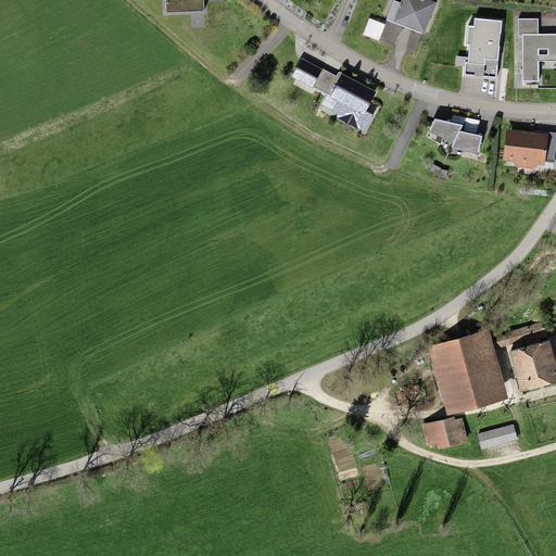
[(165,0),(166,13),(203,12),(202,0),(165,0)]
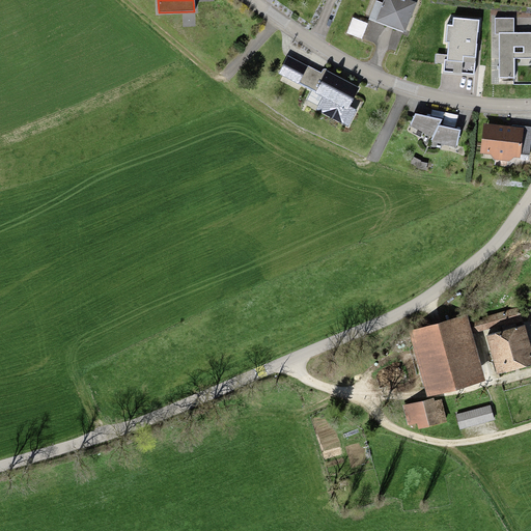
[(383,0),(375,21),(406,32),(416,2),(410,0),(383,0)]
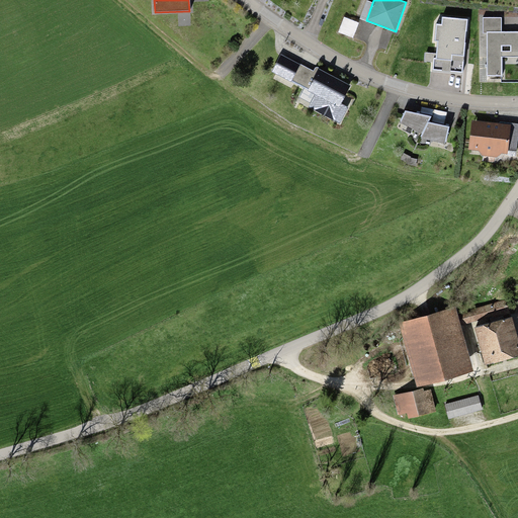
[(462,73),(466,19),(442,17),(441,24),(436,24),(434,41),(436,41),(436,54),(425,53),(424,62),(433,63),(432,71),(462,73)]
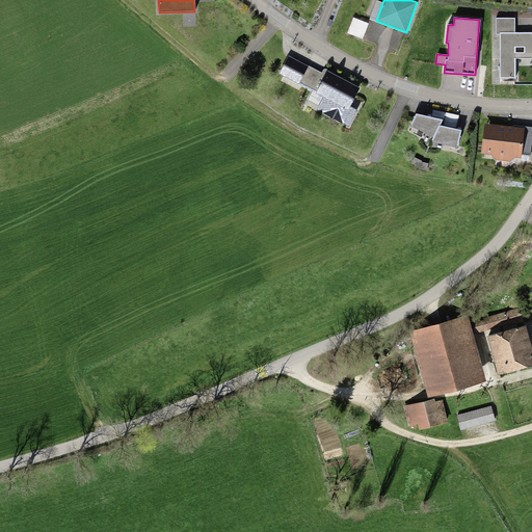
[(514,19),(496,19),(496,34),(500,34),(499,79),(513,79),(514,58),(531,58),(531,32),(514,32),(514,19)]
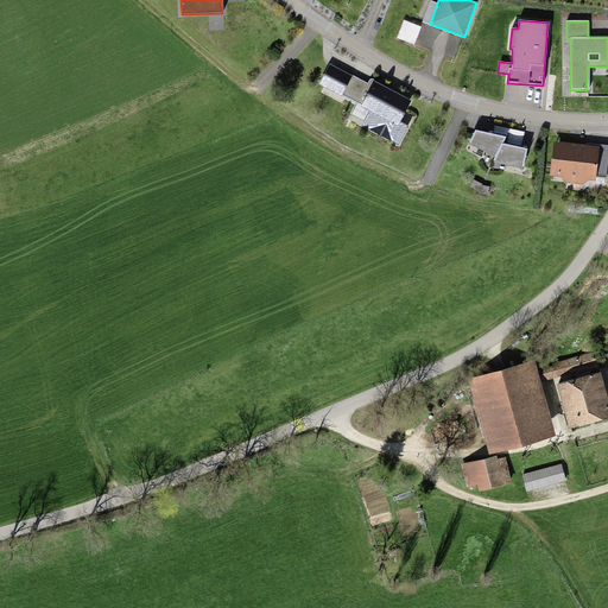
[(352,76),(329,64),(318,84),(341,96),(352,76)]
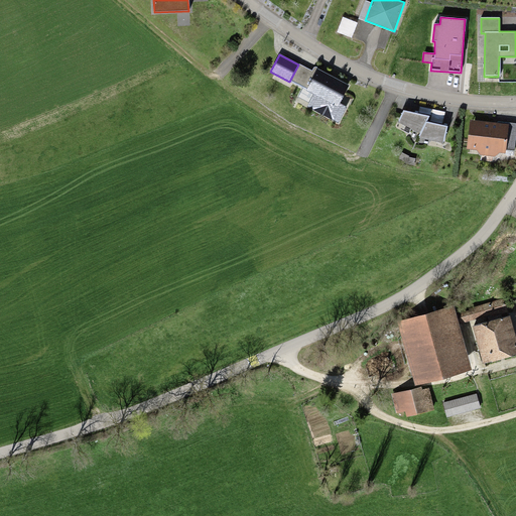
[(317,74),(297,63),(289,80),(308,90),(317,74)]
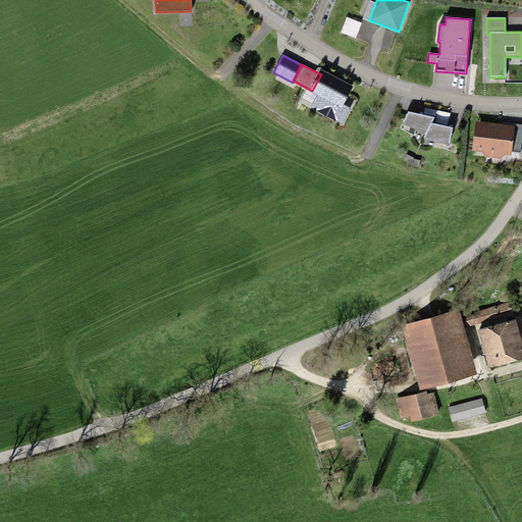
[(316,94),(311,107),(343,125),(351,108),(345,105),(354,87),(321,70),(311,92),(316,94)]
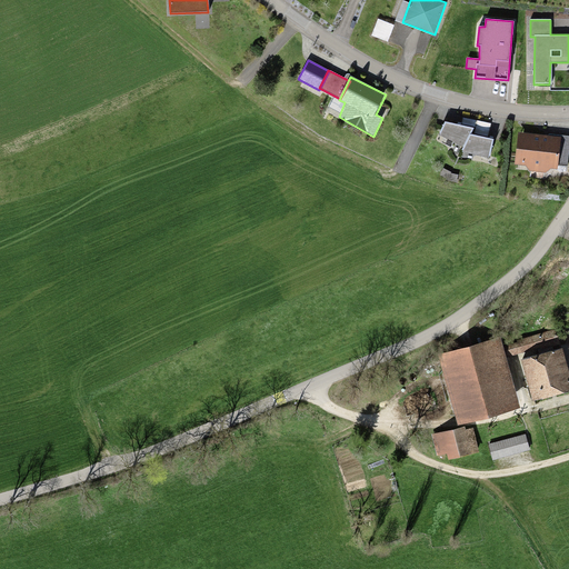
[(473,128),(446,121),(439,133),(440,133),(439,136),(465,148),(473,128)]
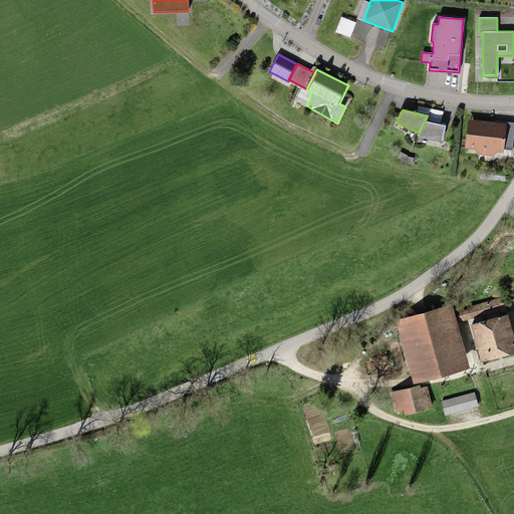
[(496,122),(468,119),(465,149),(475,150),(478,154),(493,156),(497,153),(504,153),(504,150),(513,151),(513,140),(513,122),(496,121),(496,122)]
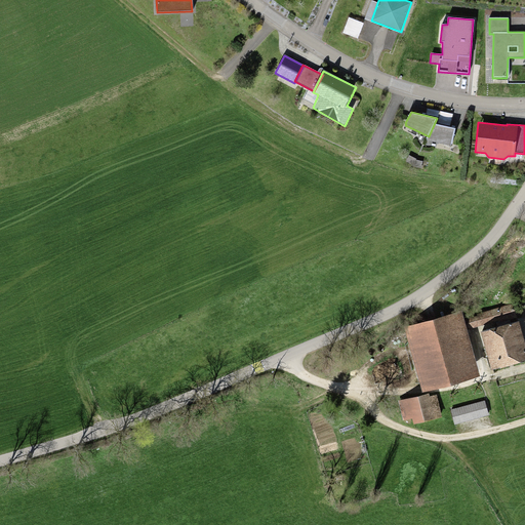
[(451,146),(455,129),(434,124),(426,140),(451,146)]
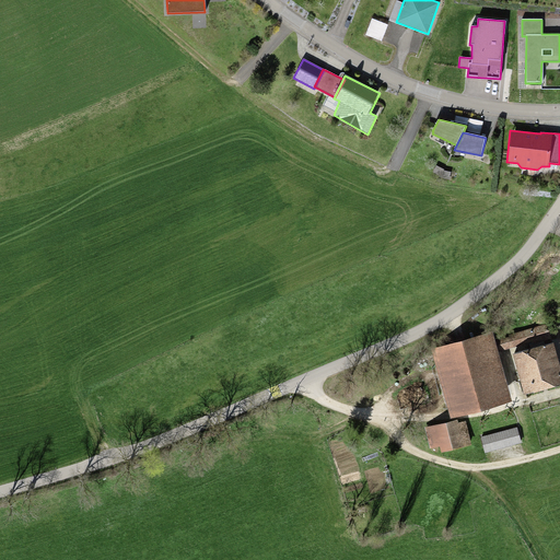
[(496,341),(499,352),(550,339),(546,324),(496,341)]
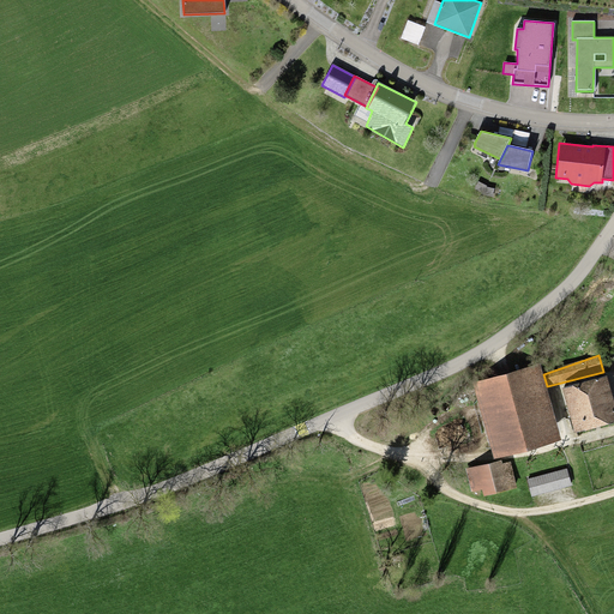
[(543,374),(541,365),(473,383),(493,459),(561,441),(547,386),(543,374)]
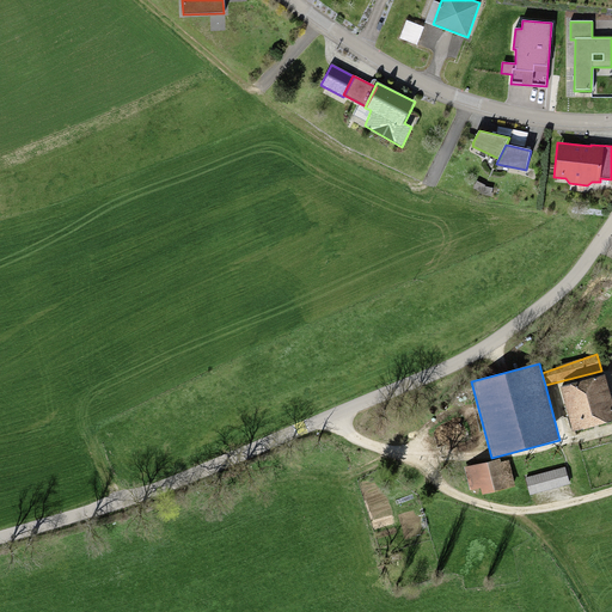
[(611,399),(605,374),(560,387),(573,433),(611,422),(611,399)]
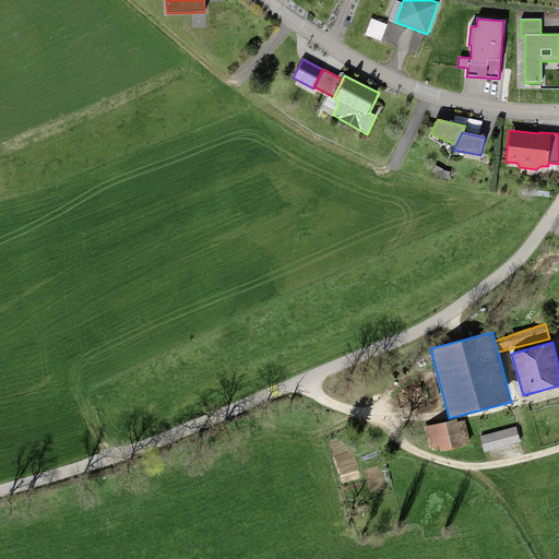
[(456,419),(425,428),(432,443),(429,448),(439,447),(440,452),(472,444),(466,420),(458,421),(456,419)]
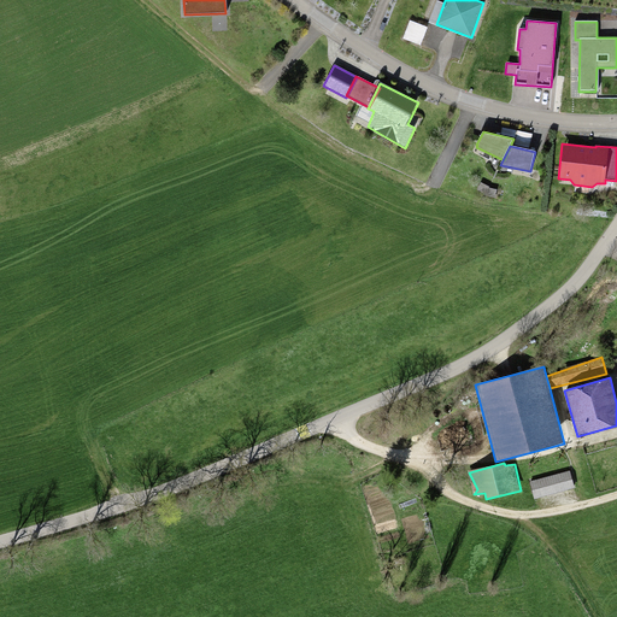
[(570,471),(530,481),(534,499),(575,488),(570,471)]
